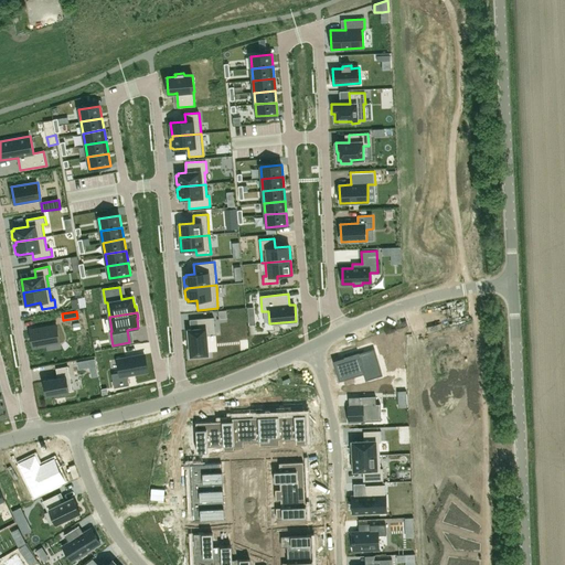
[(191,329),(189,330),(189,340),(189,341),(190,344),(190,345),(191,355),(193,355),(193,358),(202,356),(201,354),(209,354),(206,333),(215,332),(214,317),(198,319),(199,329),(191,329)]
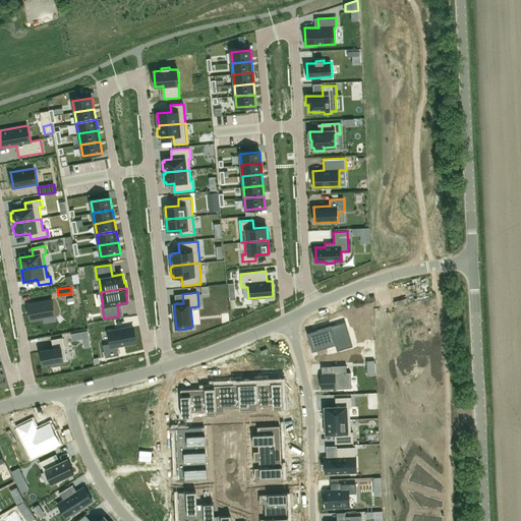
[(52,300),(27,304),(31,321),(43,319),(55,316),(52,300)]
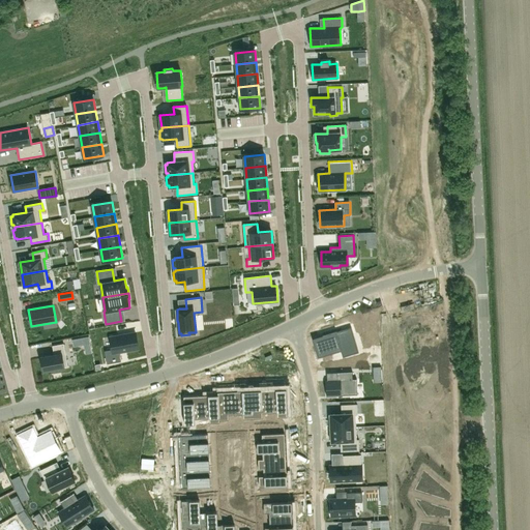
[(324,343),(314,346),(318,358),(341,351),(343,356),(353,353),(348,335),(353,334),(351,327),(322,335),(324,343)]
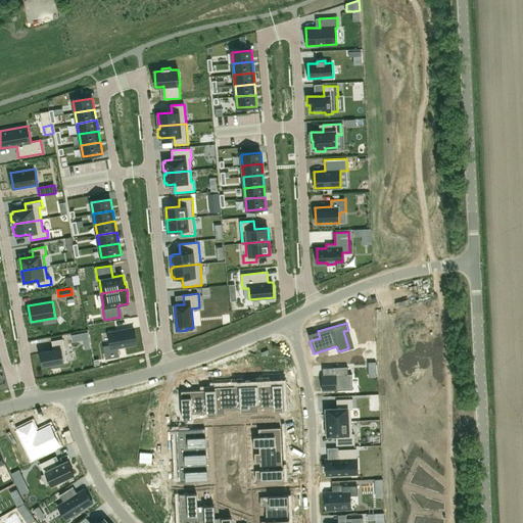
[(111,344),(103,346),(105,359),(120,357),(117,347),(135,344),(132,328),(109,332),(111,344)]
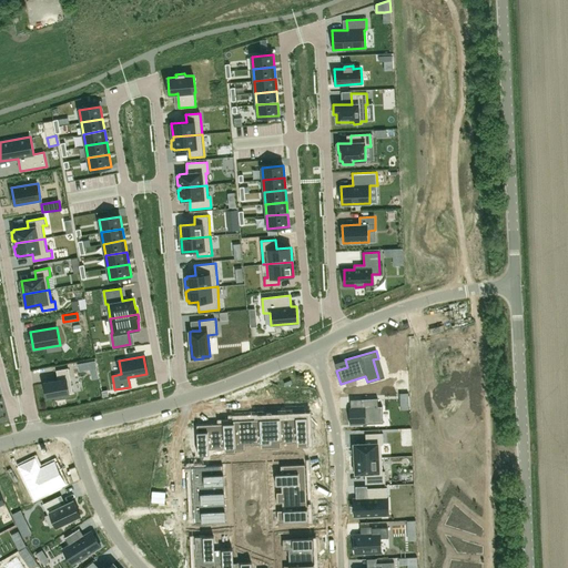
[(58,379),(44,383),(47,397),(73,393),(68,368),(57,371),(58,379)]
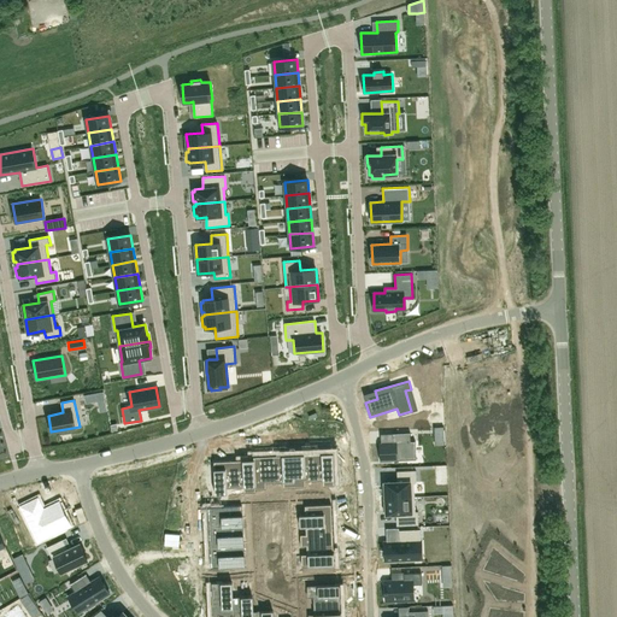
[(393,442),(380,442),(380,460),(413,459),(413,441),(411,441),(410,433),(393,434),(393,442)]
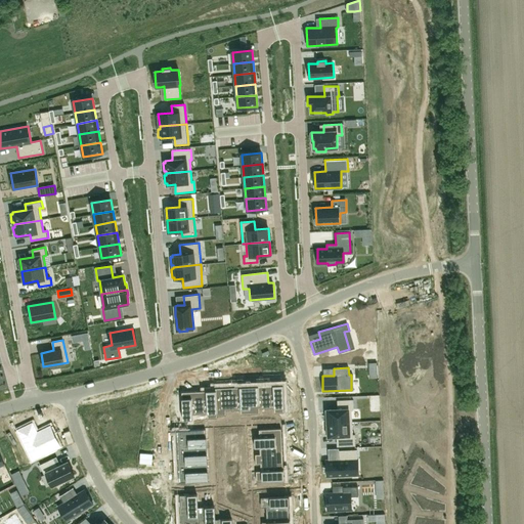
[(280,385),(263,386),(264,408),(273,408),(273,412),(281,412),(280,385)]
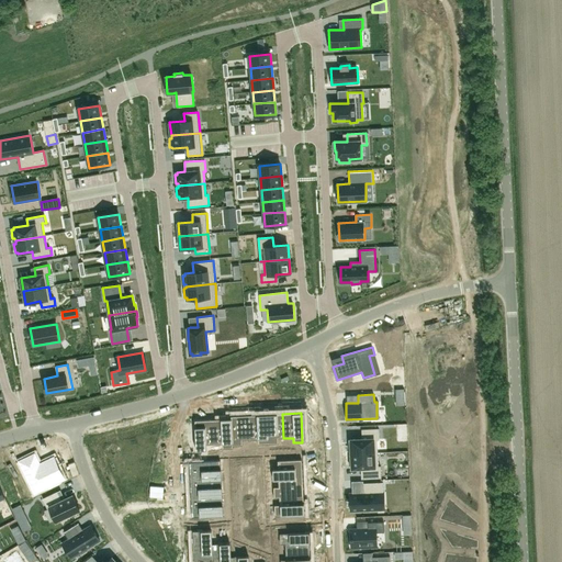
[(282,414),(265,415),(266,445),(276,444),(274,438),(283,438),(282,414)]
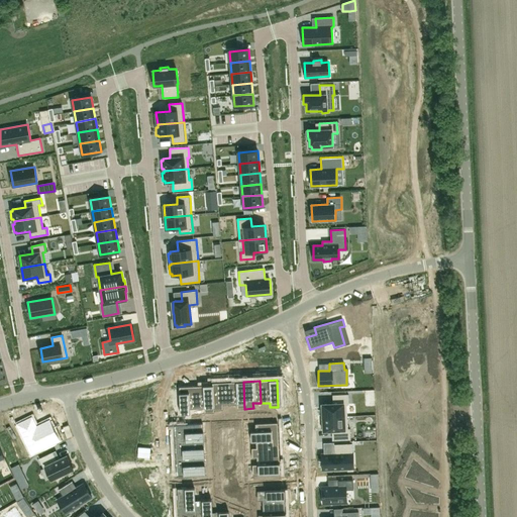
[(243,382),(227,383),(228,405),(236,404),(236,409),(244,409),(243,382)]
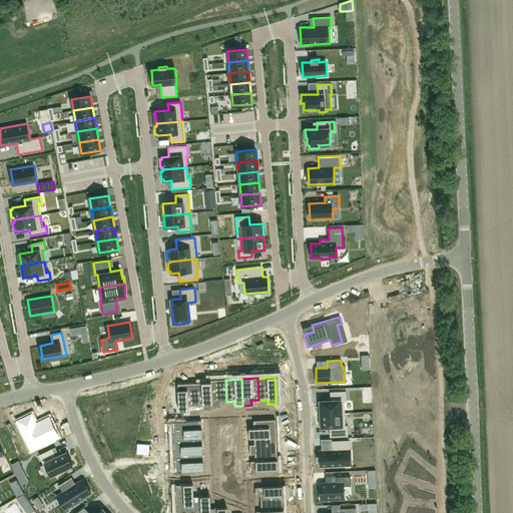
[(225,380),(208,380),(208,383),(209,407),(210,407),(218,407),(218,402),(226,402),(225,380)]
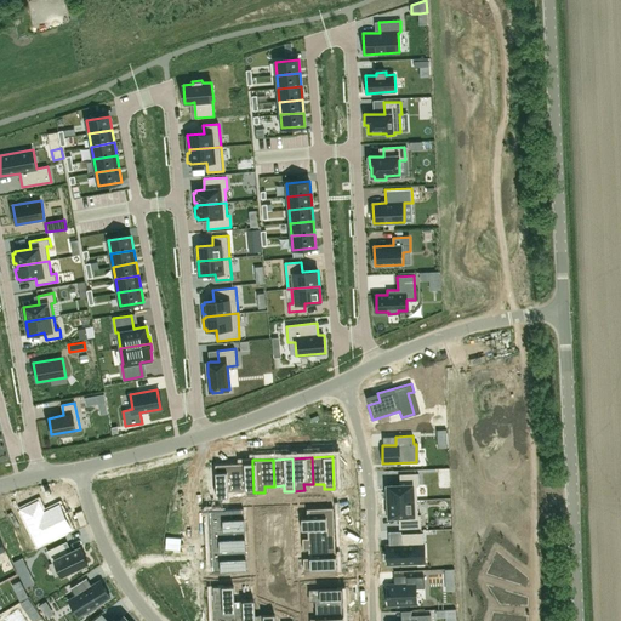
[(252,463),(233,465),(234,491),(244,490),(244,496),(255,496),(255,493),(254,493),(252,463)]
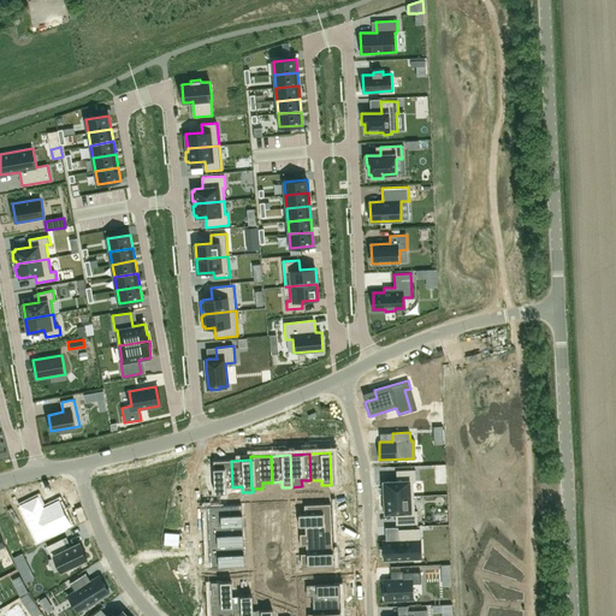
[(231,461),(211,461),(212,493),(223,493),(223,487),(232,487),(231,461)]
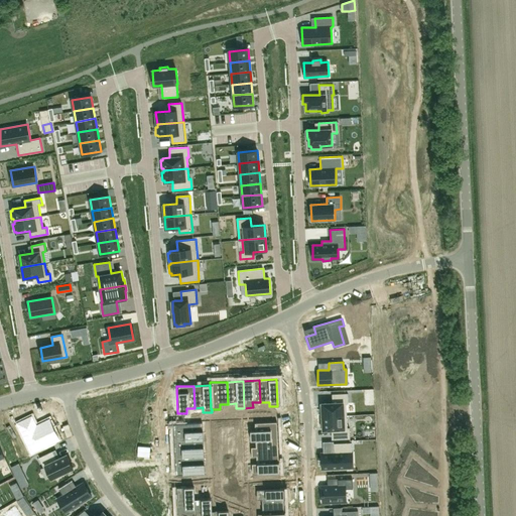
[(321,406),(319,406),(320,414),(323,414),(323,416),(347,415),(346,403),(348,403),(348,393),(332,394),(333,403),(321,403),(321,406)]
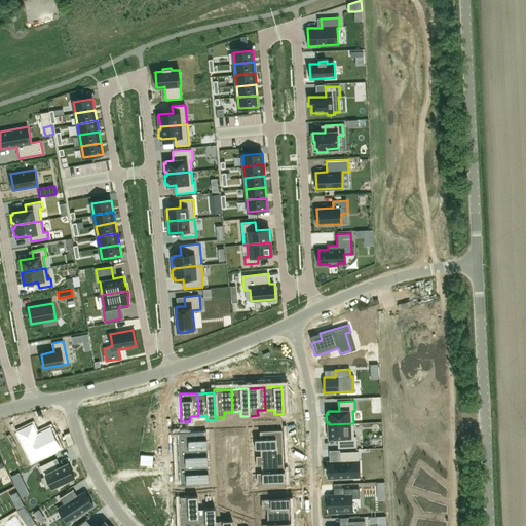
[(329,426),(327,426),(327,436),(329,436),(329,438),(338,438),(340,438),(341,448),(357,447),(357,436),(354,436),(353,423),(329,424),(329,426)]
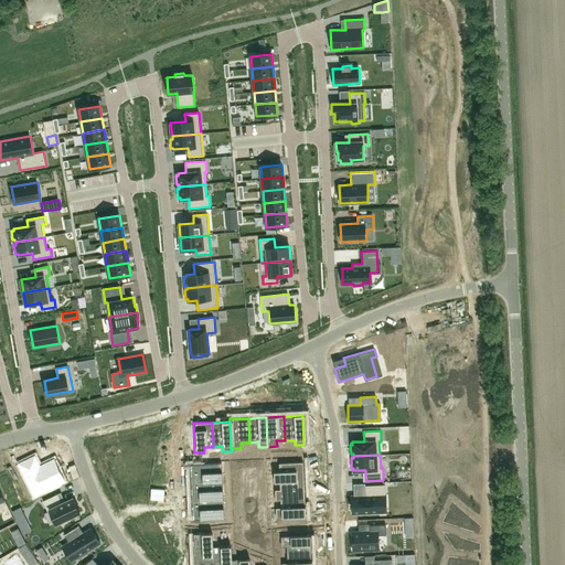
[(34,456),(20,464),(35,494),(64,480),(54,459),(40,467),(34,456)]
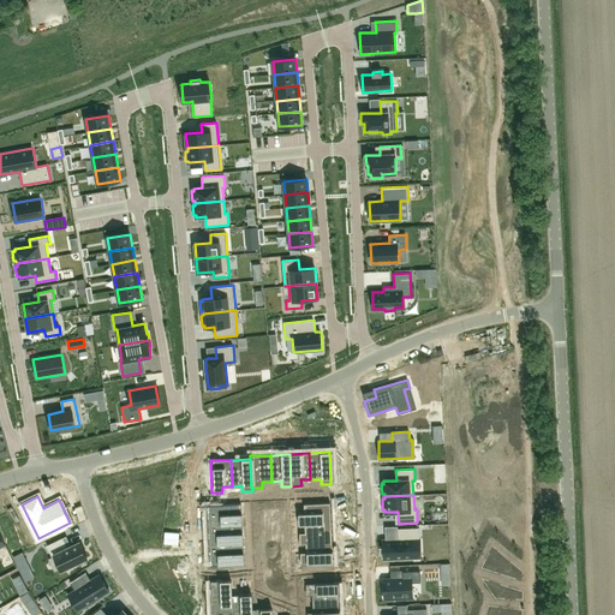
[(302,514),(296,514),(297,525),(303,525),(329,524),(328,503),(302,505),(302,514)]
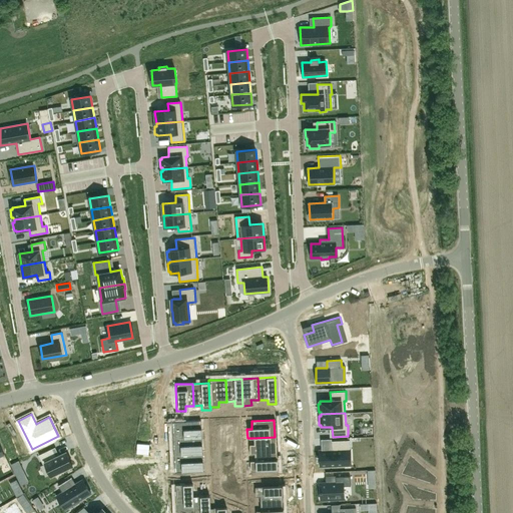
[(177,430),(172,430),(173,439),(178,439),(200,438),(199,421),(177,422),(177,430)]
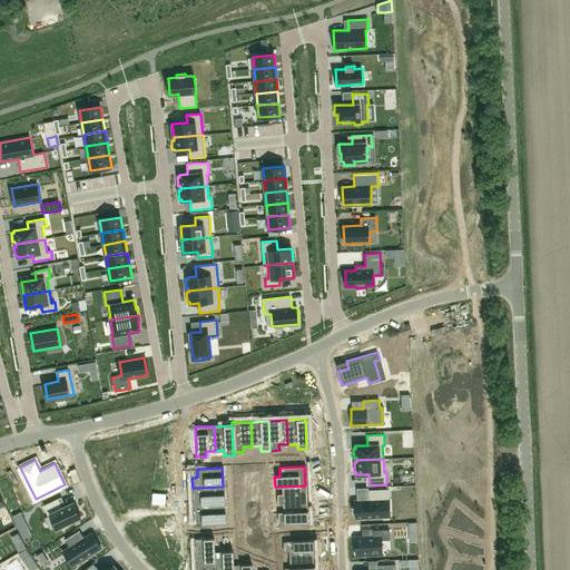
[(281,494),(275,494),(275,504),(281,504),(305,503),(305,485),(281,487),(281,494)]
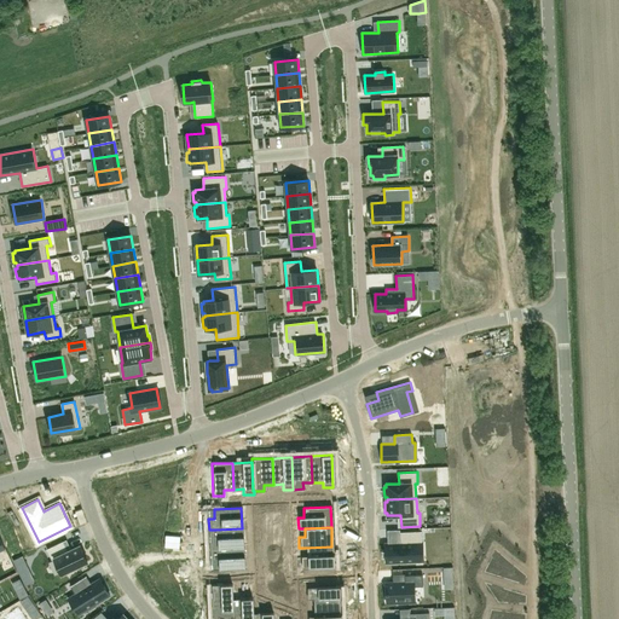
[(215,538),(209,539),(210,550),(215,549),(242,548),(242,528),(215,530),(215,538)]
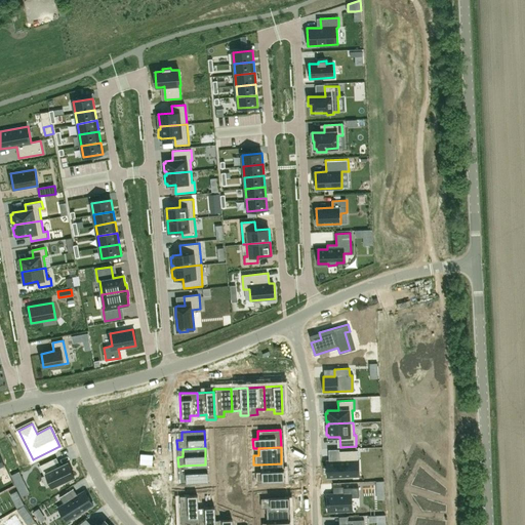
[(329,460),(327,460),(328,477),(353,476),(352,459),(358,459),(358,450),(339,451),(339,460),(329,460)]
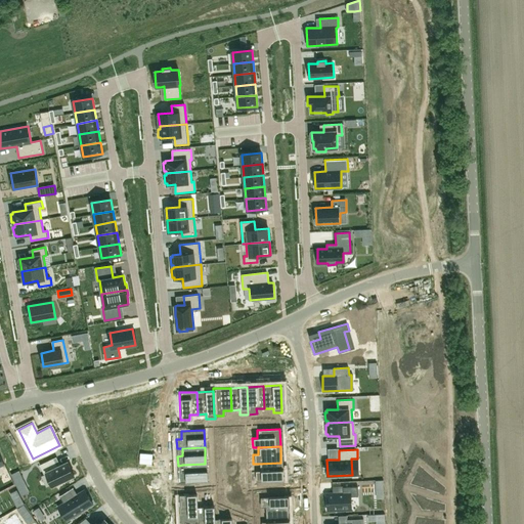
[(53,457),(40,465),(44,474),(46,473),(52,486),(75,475),(68,462),(60,465),(57,466),(53,457)]
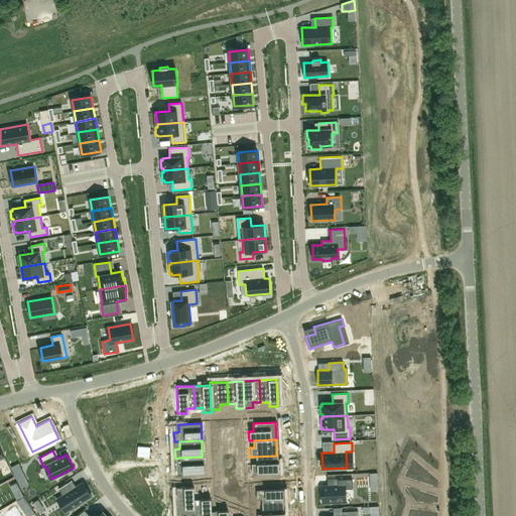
[(255,465),(250,465),(250,474),(277,473),(276,456),(254,457),(255,465)]
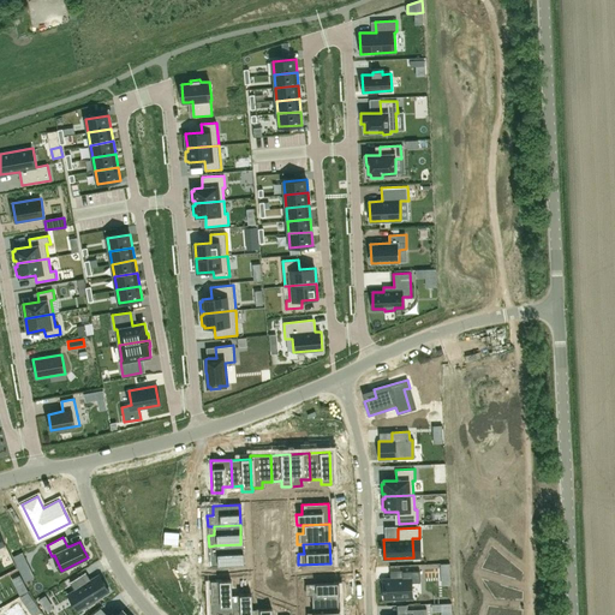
[(215,555),(209,555),(209,566),(242,565),(240,544),(214,545),(215,555)]
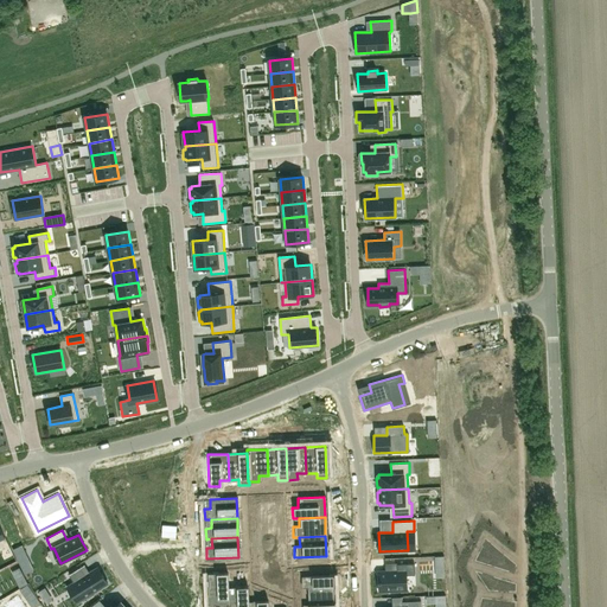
[(23,545),(13,550),(20,564),(29,560),(23,545)]
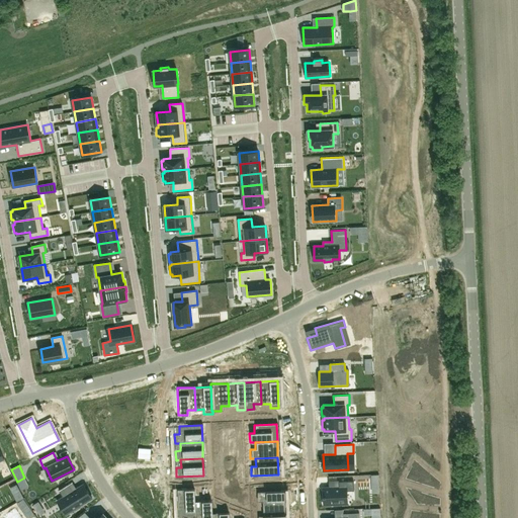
[(329,488),(323,488),(324,494),(324,504),(347,503),(346,491),(354,490),(354,481),(339,481),(339,488),(329,488)]
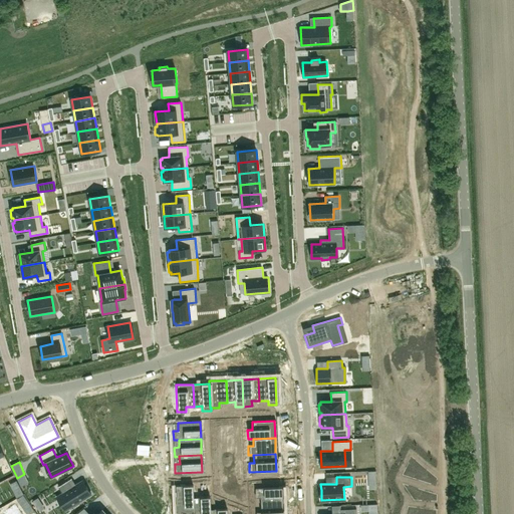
[(68,480),(58,486),(62,493),(71,507),(91,494),(88,488),(87,486),(86,486),(83,480),(76,485),(72,487),(68,480)]
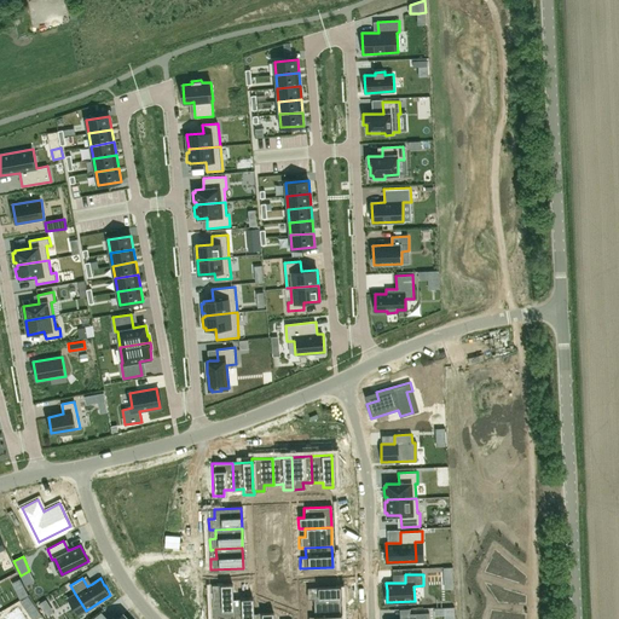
[(233,584),(213,585),(214,612),(224,612),(224,617),(235,617),(235,600),(233,584)]
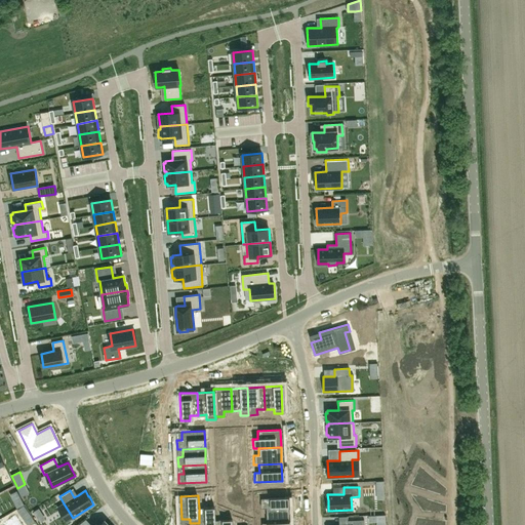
[(287,497),(259,498),(259,508),(265,508),(266,516),(288,515),(287,497)]
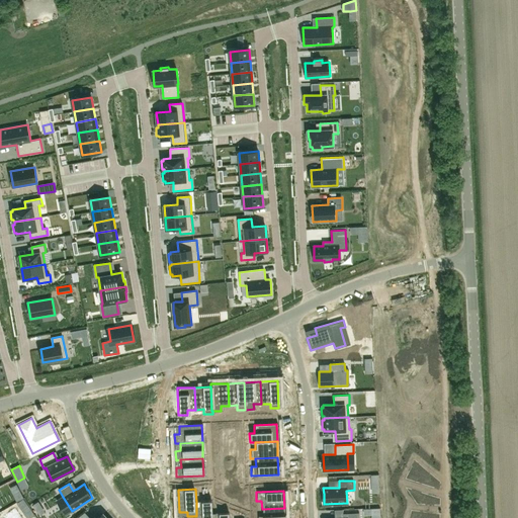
[(38,501),(33,505),(36,510),(41,506),(38,501)]
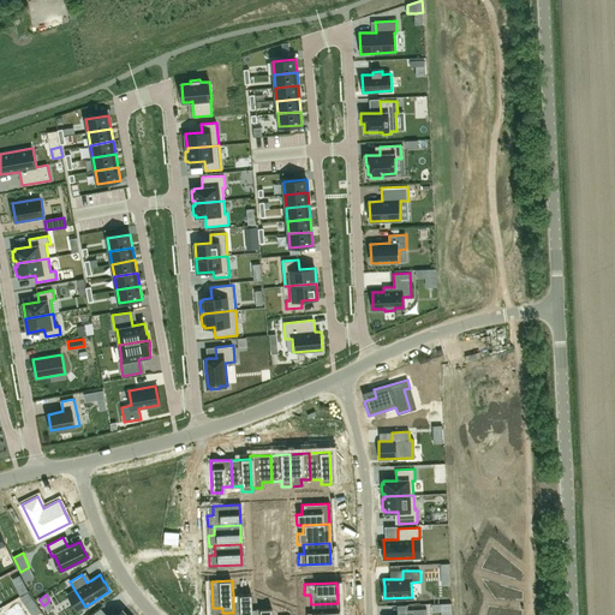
[(233,596),(233,613),(233,614),(252,614),(254,609),(252,595),(233,596)]
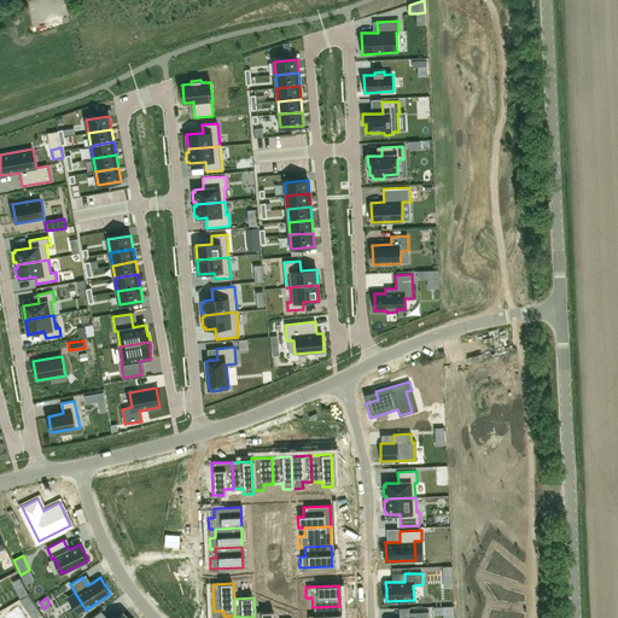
[(313,616),(307,616),(307,617),(338,617),(339,606),(313,607),(313,616)]
